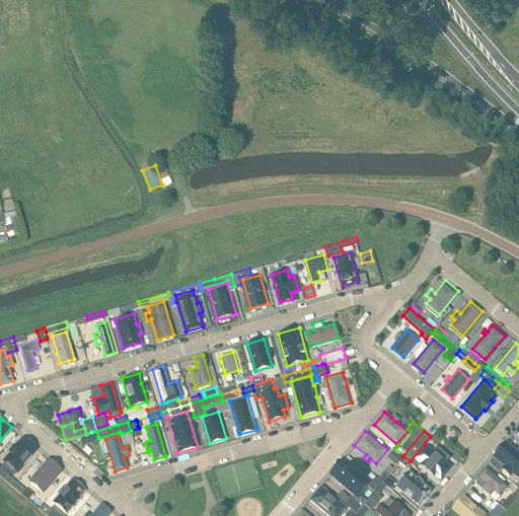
[(17,470),(35,448),(22,437),(14,446),(13,445),(9,450),(10,451),(4,459),(17,470)]
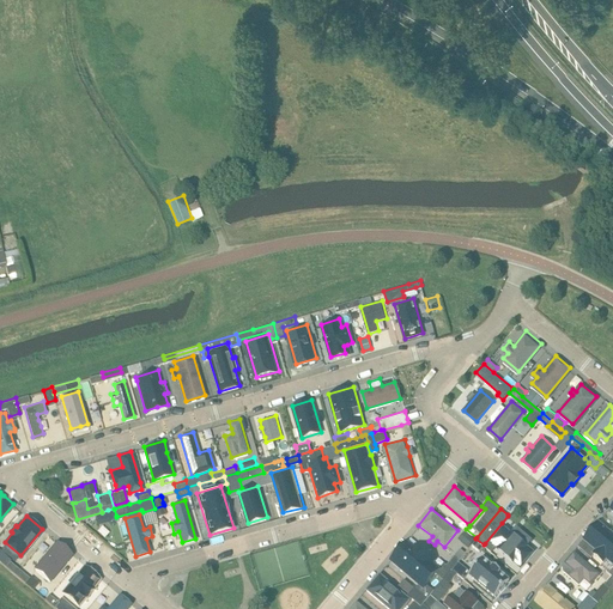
[(584,535),(596,546),(593,550),(605,560),(608,555),(612,559),(612,531),(598,519),(584,535)]
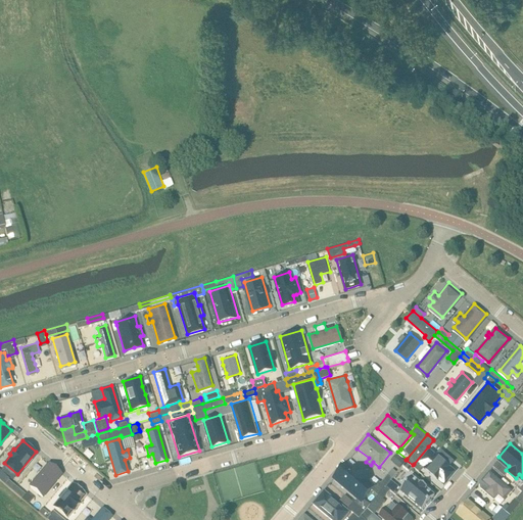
[(428,446),(414,464),(420,469),(423,465),(443,483),(455,469),(449,465),(435,454),(428,446)]
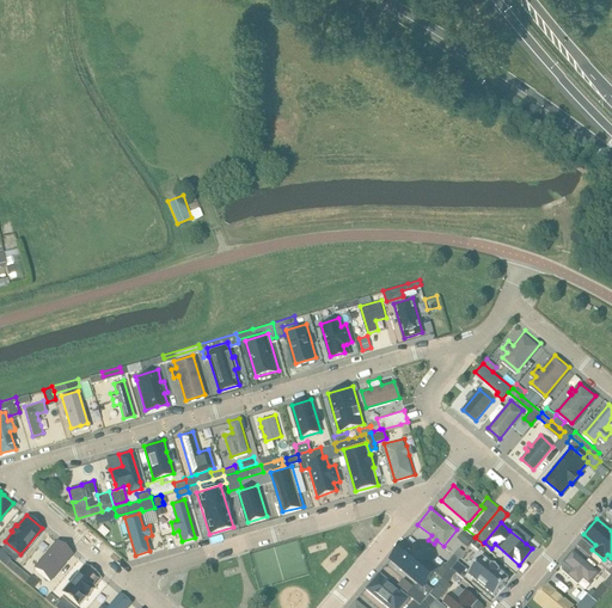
[(464,530),(458,538),(467,545),(472,538),(464,530)]
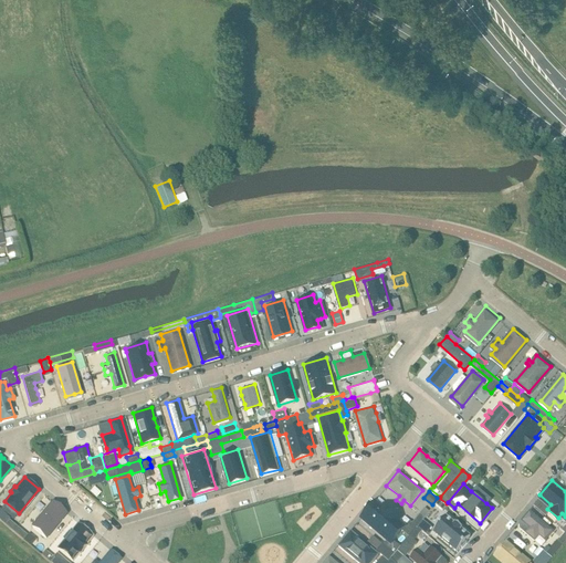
[(406,522),(376,498),(360,517),(387,539),(389,541),(392,538),(406,522)]
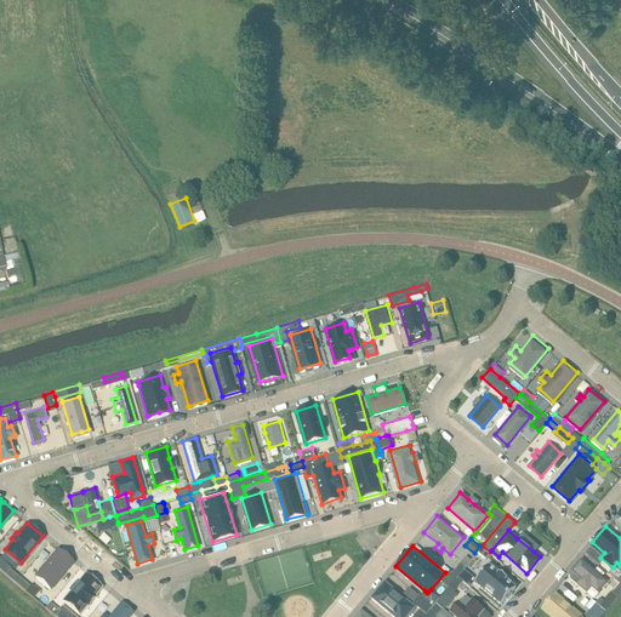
[(482,546),(478,550),(485,556),(490,552),(482,546)]
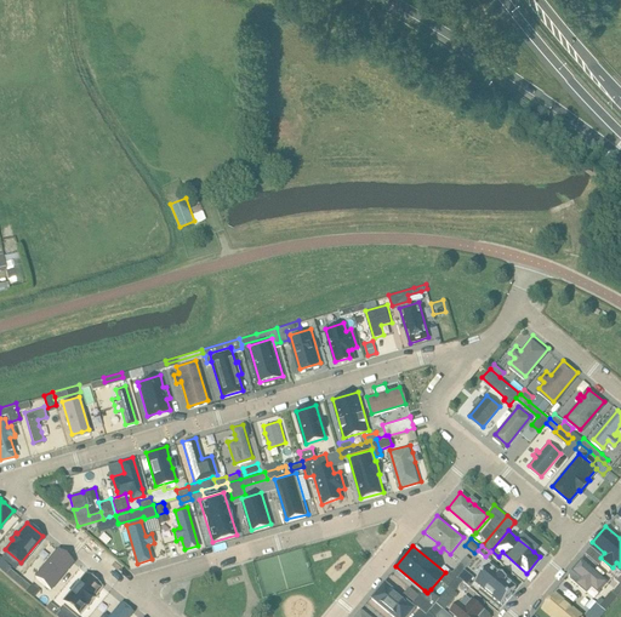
[(74,560),(57,547),(34,575),(51,588),(74,560)]
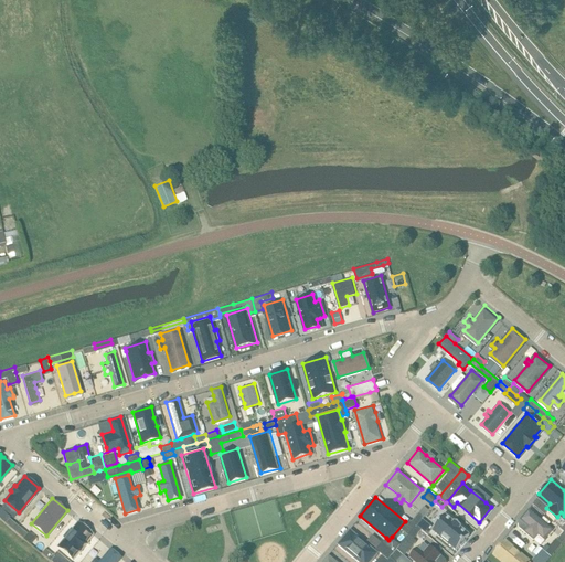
[(424,505),(412,519),(416,522),(422,517),(429,508),(424,505)]
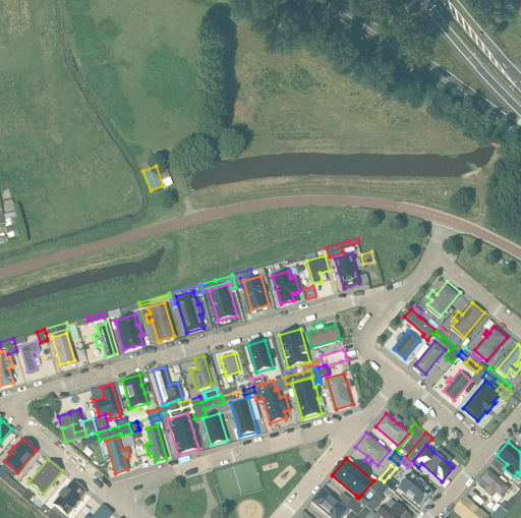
[(0,475),(4,479),(9,474),(0,467),(0,466),(0,475)]
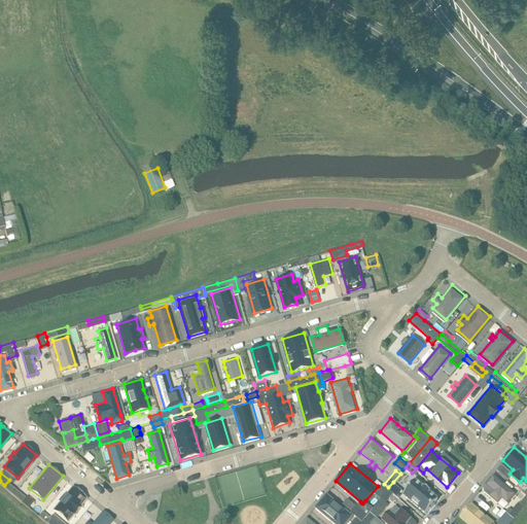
[(497,501),(502,496),(507,500),(515,492),(493,475),(486,483),(484,486),(484,490),(489,494),(497,501)]
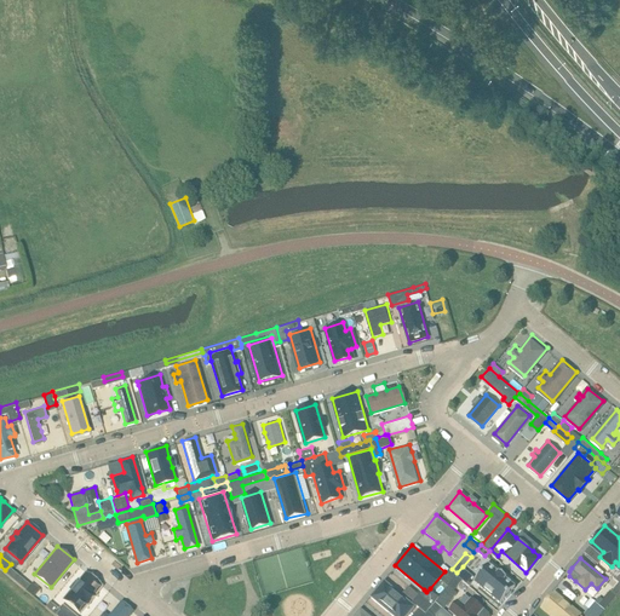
[(476,576),(474,579),(477,581),(501,602),(505,596),(506,597),(512,591),(511,589),(516,583),(506,576),(506,575),(499,569),(499,570),(488,562),(476,576)]
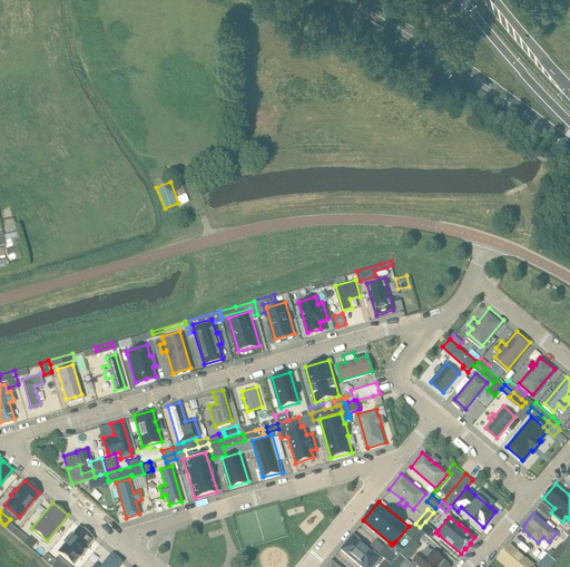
[(18,529),(10,521),(6,526),(15,534),(18,529)]
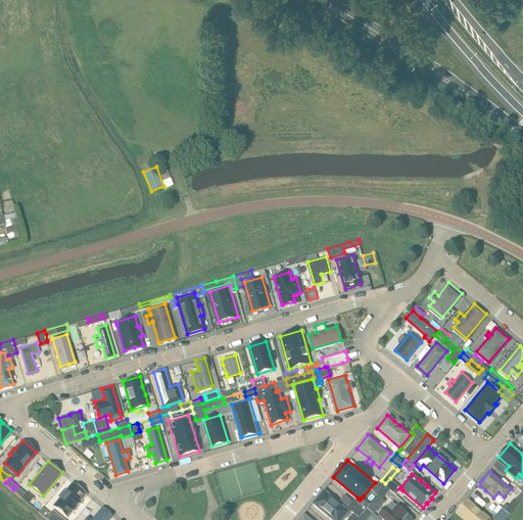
[(395,493),(399,488),(401,486),(390,478),(385,483),(385,484),(389,488),(395,493)]
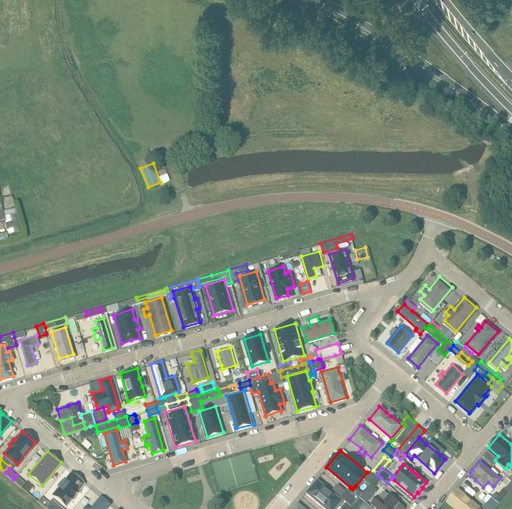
[(84,482),(71,471),(65,479),(63,477),(58,484),(59,485),(53,493),(66,504),(72,497),(73,497),(79,489),(78,489),(84,482)]
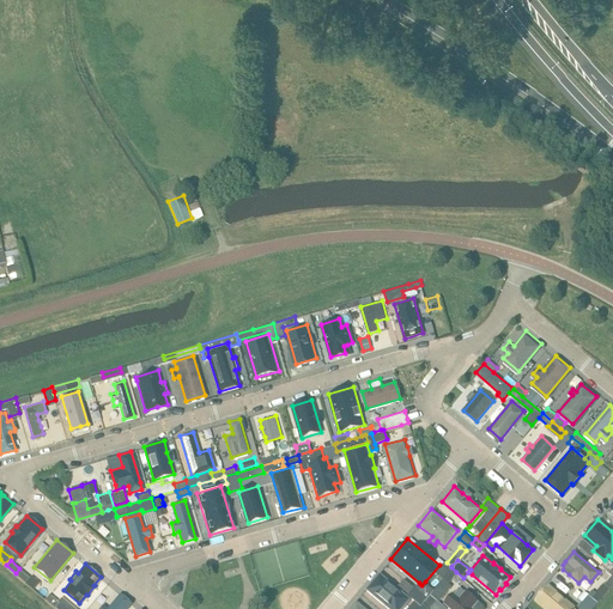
[(434,588),(426,597),(434,603),(438,597),(439,598),(451,583),(449,580),(456,572),(451,567),(443,578),(434,588)]
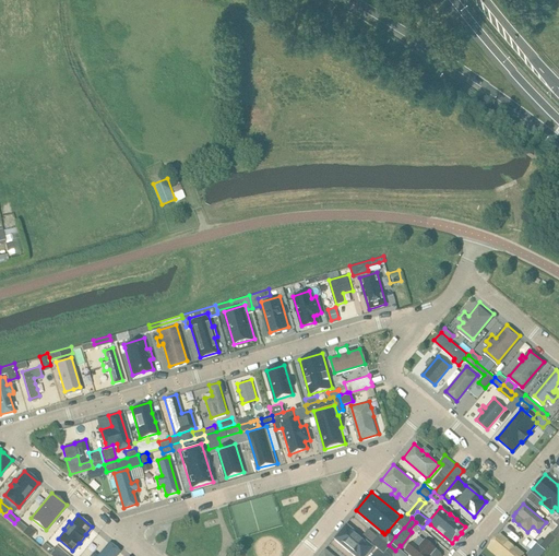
[(18,519),(14,523),(30,536),(35,530),(27,524),(26,525),(18,519)]
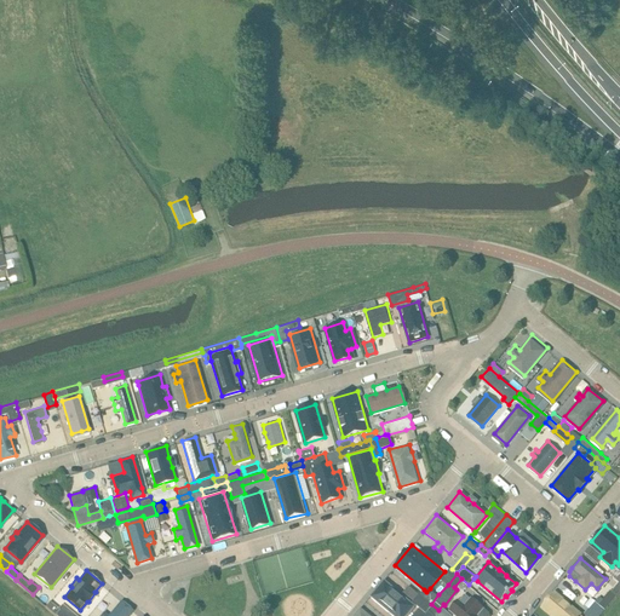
[(412,600),(384,576),(371,593),(397,615),(405,615),(415,603),(412,600)]
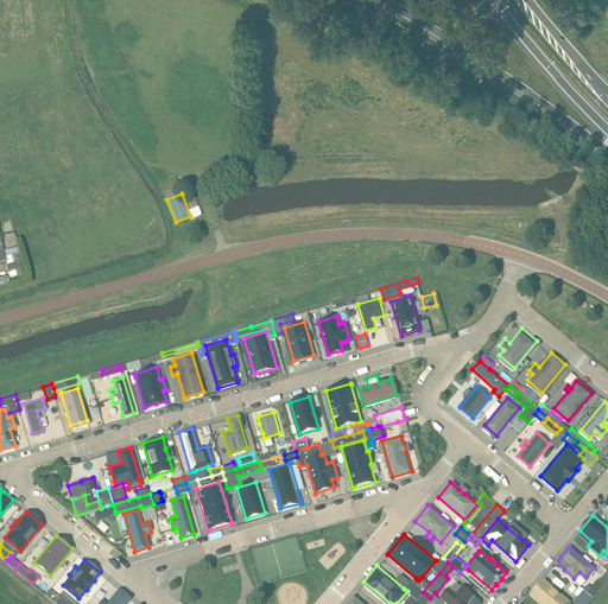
[(416,578),(411,583),(423,592),(430,583),(422,577),(418,580),(416,578)]
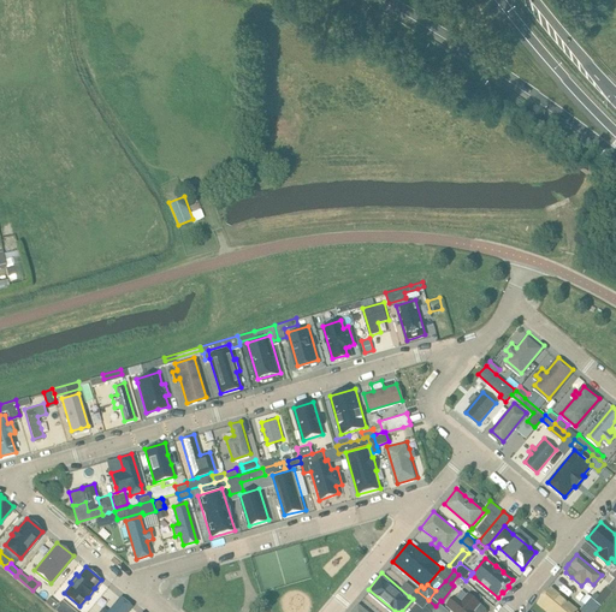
[(606,584),(596,598),(602,602),(612,589),(608,586),(606,584)]
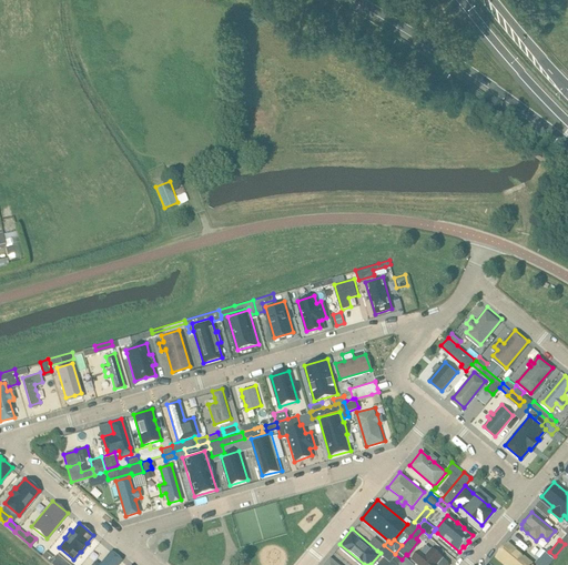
[(507,542),(496,555),(508,564),(527,564),(531,562),(507,542)]
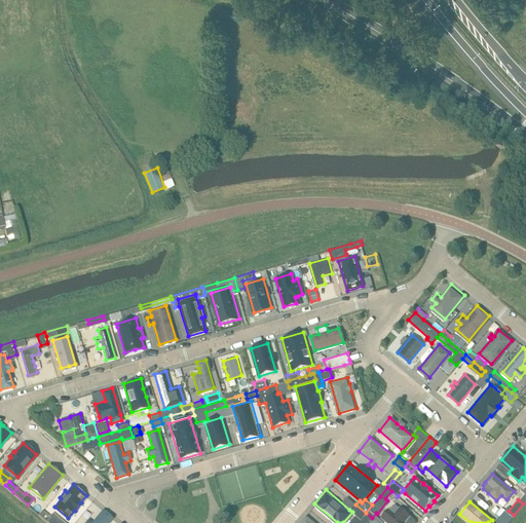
[(355,515),(348,522),(357,522),(366,513),(355,505),(355,503),(349,510),(352,512),(355,515)]
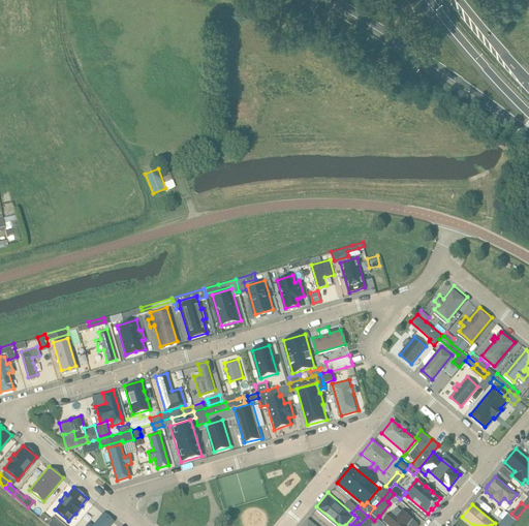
[(392,509),(384,519),(393,525),(415,525),(417,524),(417,522),(411,516),(403,508),(402,509),(398,515),(392,509)]
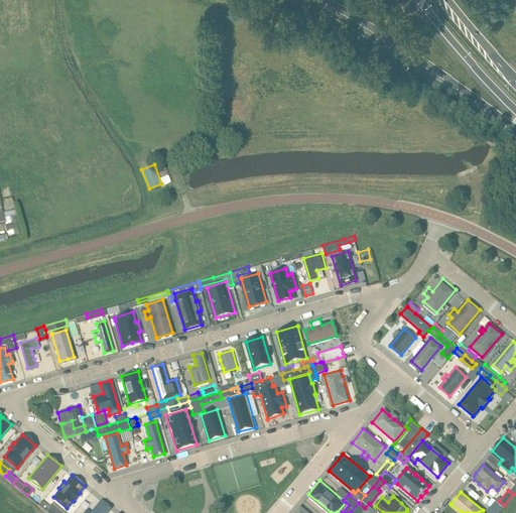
[(82,512),(105,512),(110,507),(101,498),(90,511),(86,508),(82,512)]
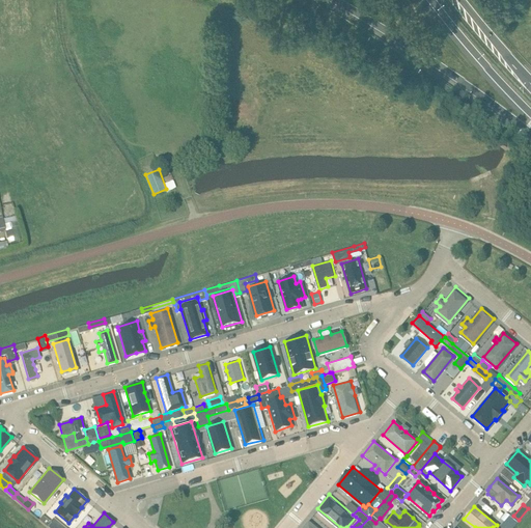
[(510,512),(505,520),(513,526),(519,520),(513,516),(510,512)]
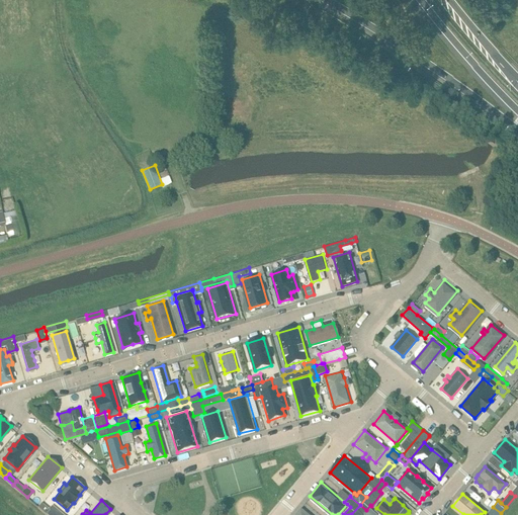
[(46,512),(50,507),(41,501),(37,506),(46,512)]
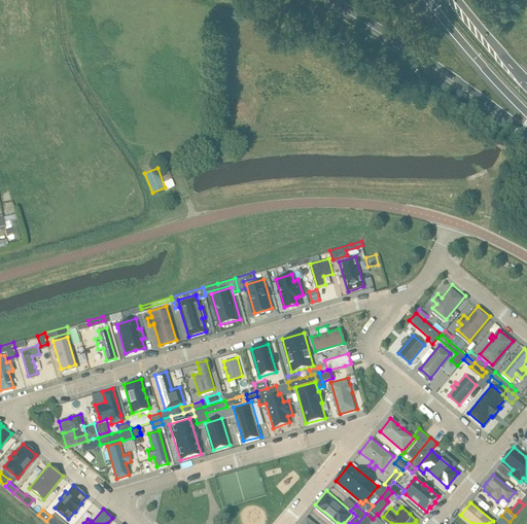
[(64,523),(53,514),(50,516),(46,521),(49,523),(64,523)]
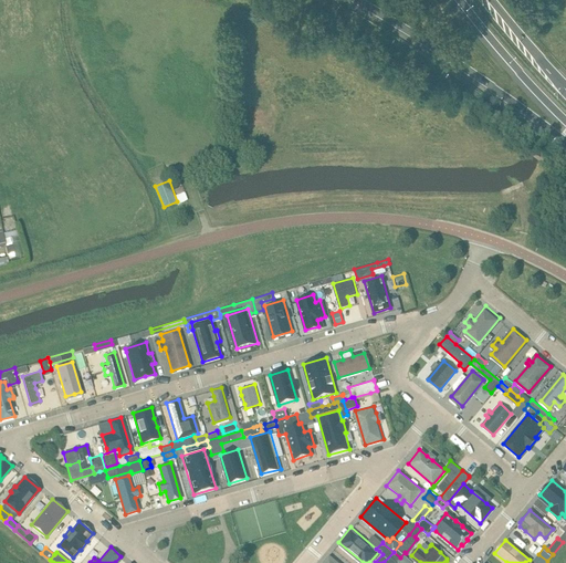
[(394,552),(384,562),(396,562),(399,560),(400,558),(394,552)]
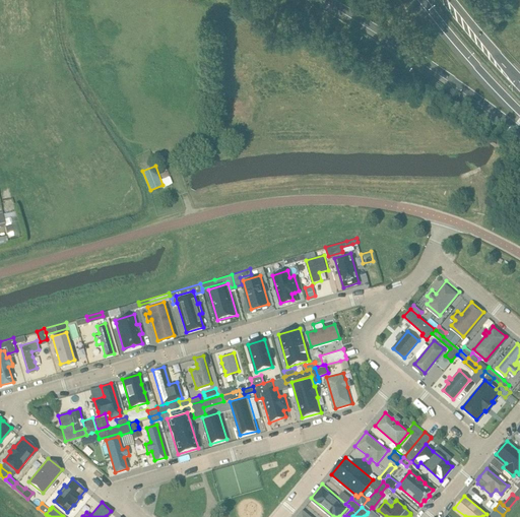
[(368,512),(367,514),(370,516),(374,516),(379,512),(373,508),(372,507),(368,512)]
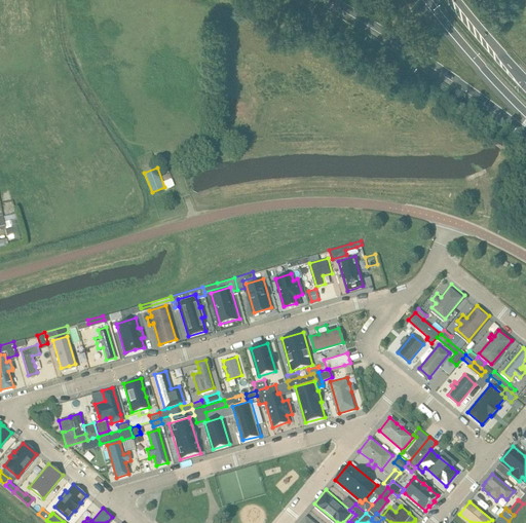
[(316,522),(306,514),(298,522),(316,522)]
